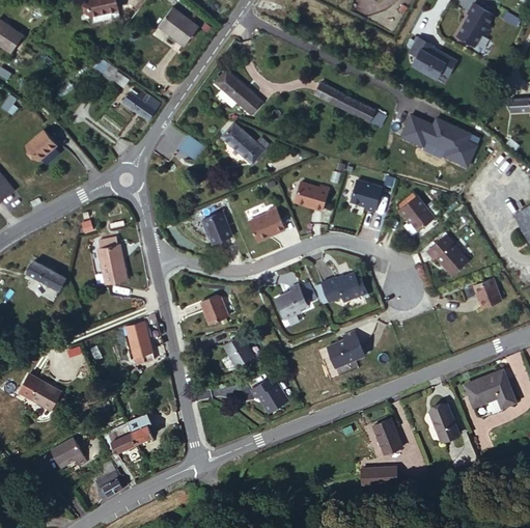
[(116,7),(115,0),(84,0),(87,12),(116,7)]
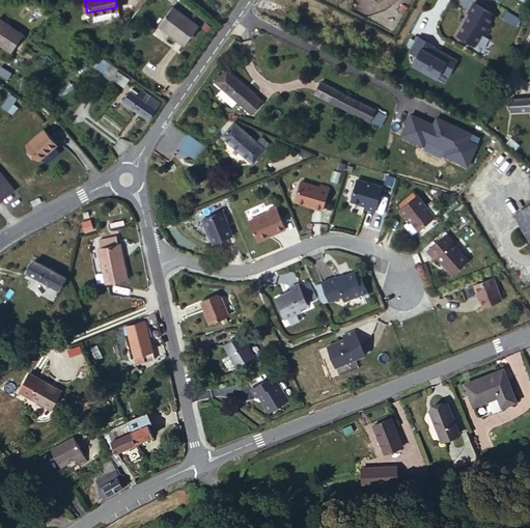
[(469,15),(456,36),(474,47),(481,33),(485,35),(491,27),(487,25),(493,16),(473,4),(468,14),(469,15)]
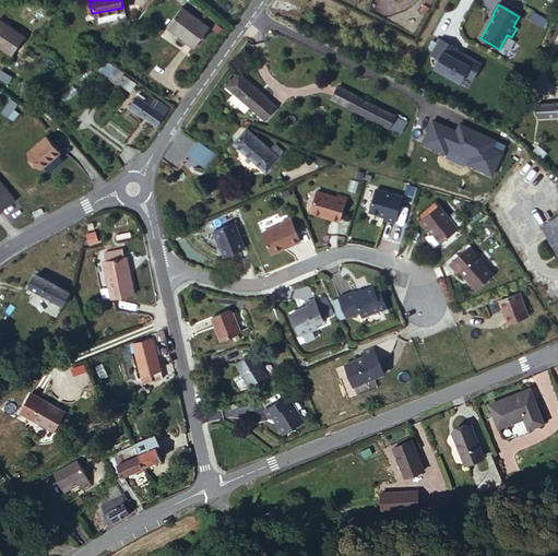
[(166,32),(183,44),(200,26),(180,12),(166,32)]
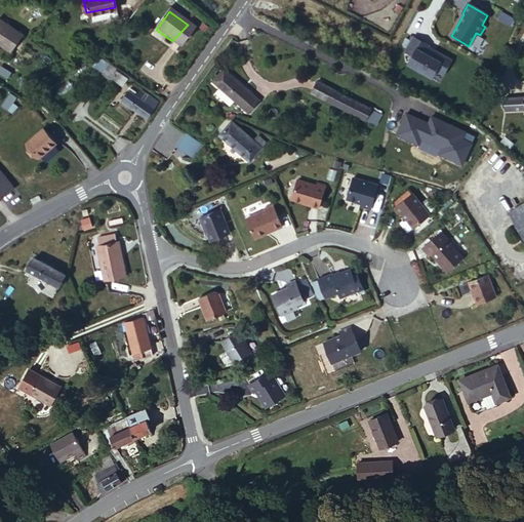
[(0,46),(5,50),(17,33),(0,19),(0,46)]
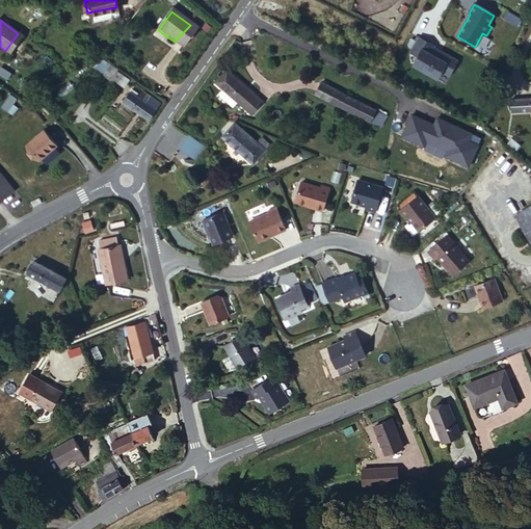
[(190,25),(175,42),(185,50),(198,31),(190,25)]
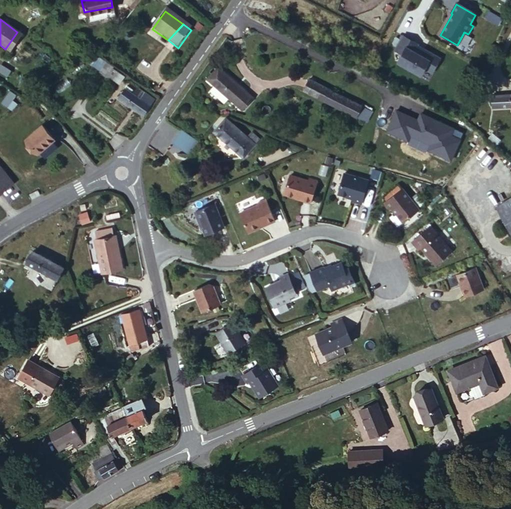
[(401,35),(393,50),(400,54),(395,62),(419,75),(423,69),(430,73),(439,58),(422,49),(419,54),(413,51),(416,44),(401,35)]
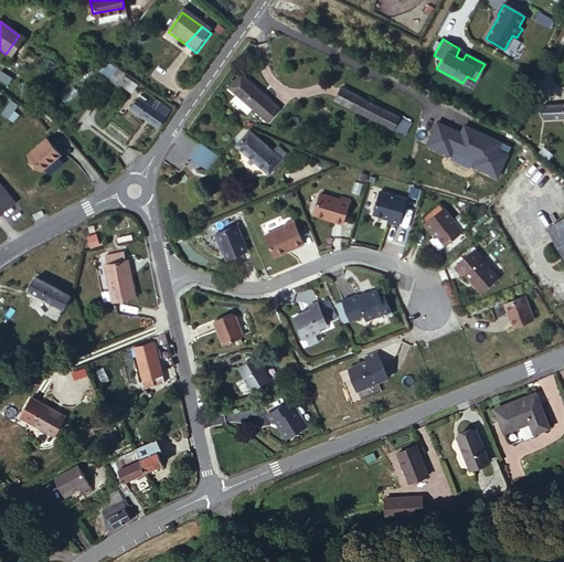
[(117,67),(110,76),(117,82),(119,81),(132,91),(137,85),(123,76),(125,73),(117,67)]
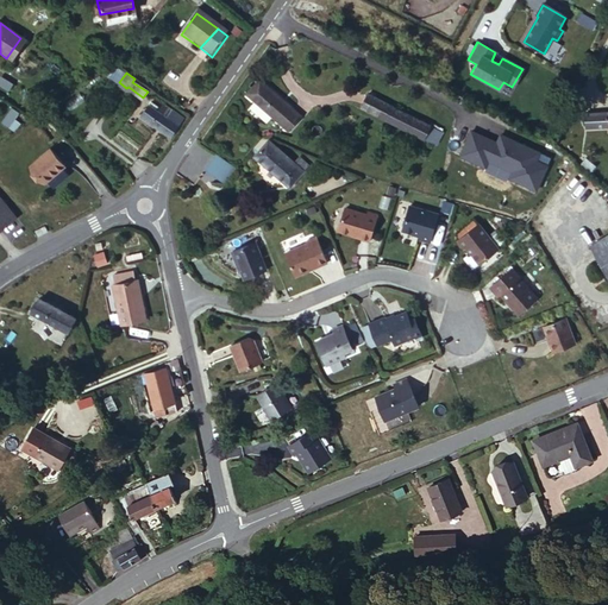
[(0,87),(7,90),(11,82),(0,76),(0,87)]
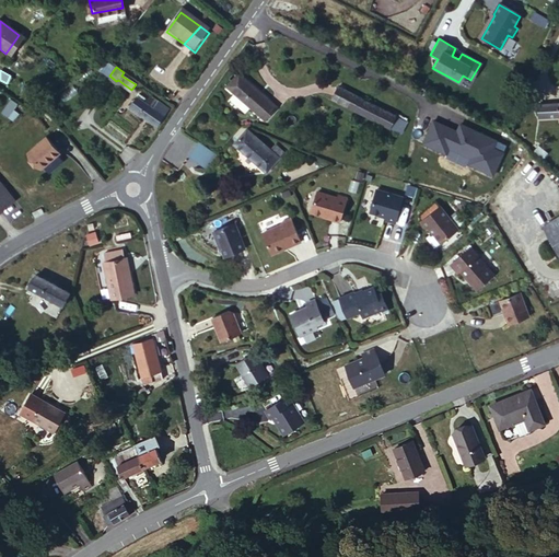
[(235,73),(225,85),(243,99),(237,107),(253,119),(268,100),(235,73)]
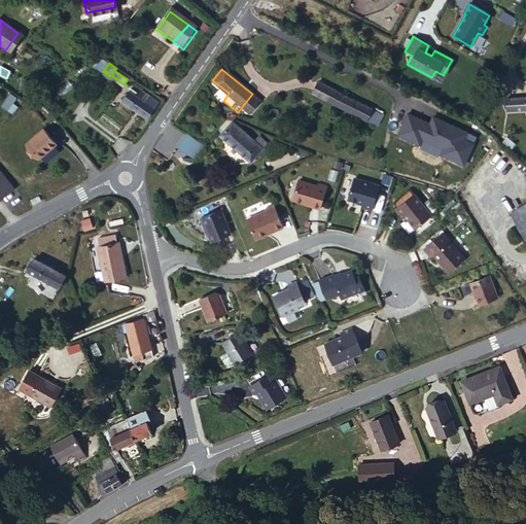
[(314,77),(307,91),(359,118),(366,106),(314,77)]
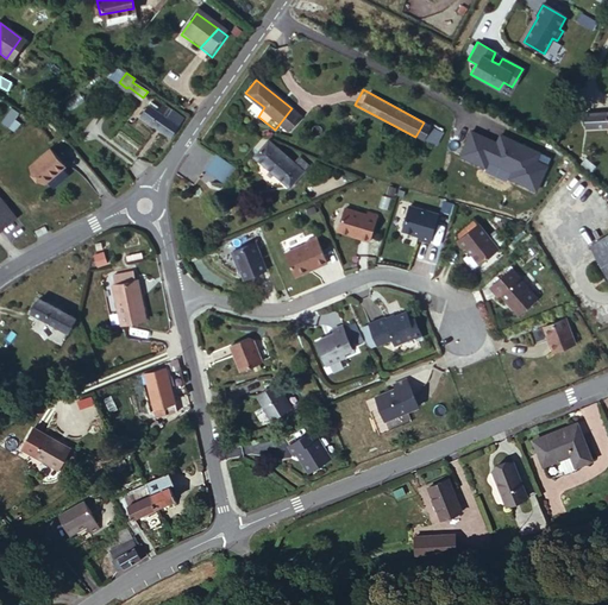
[(607,104),(591,105),(591,120),(607,120),(607,104)]
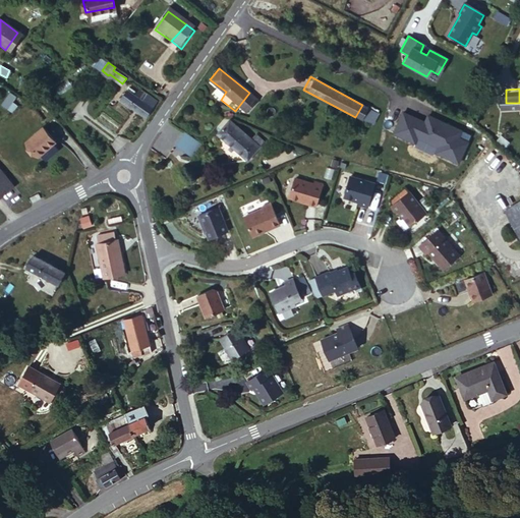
[(136,105),(145,93),(140,90),(133,98),(131,101),(136,105)]
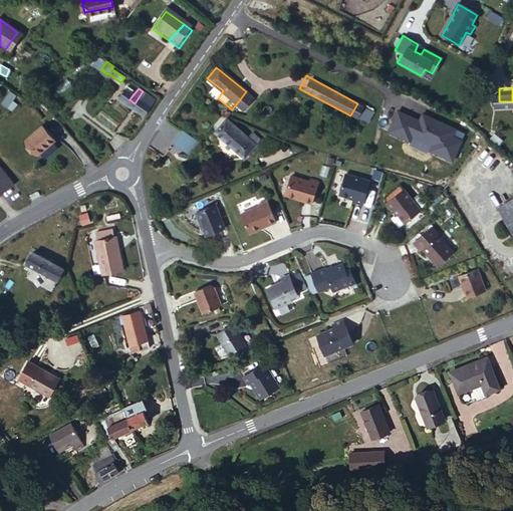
[(16,98),(19,92),(14,89),(10,94),(16,98)]
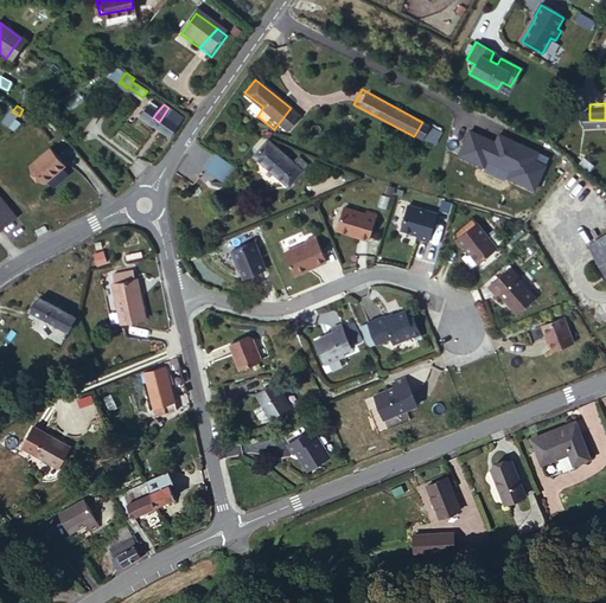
[(144,106),(141,110),(153,117),(155,114),(144,106)]
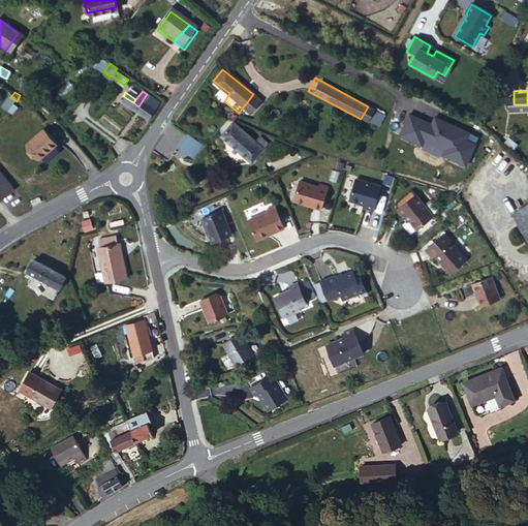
[(123,96),(117,102),(143,122),(158,102),(147,94),(138,106),(133,102),(123,96)]
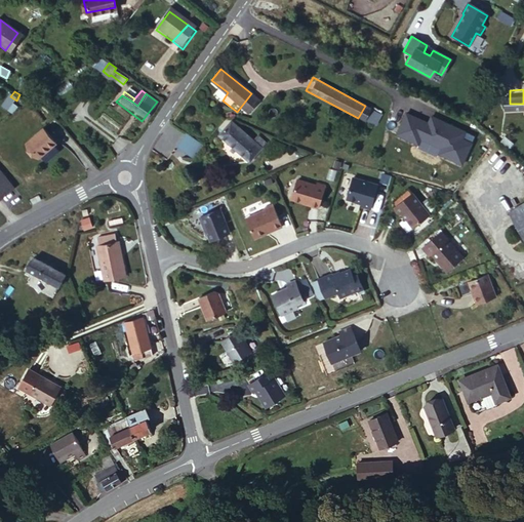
[(394,95),(389,106),(404,113),(409,103),(394,95)]
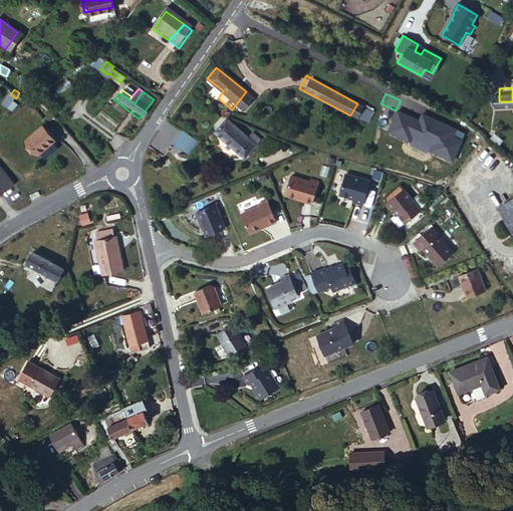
[(11,104),(16,98),(10,94),(5,100),(11,104)]
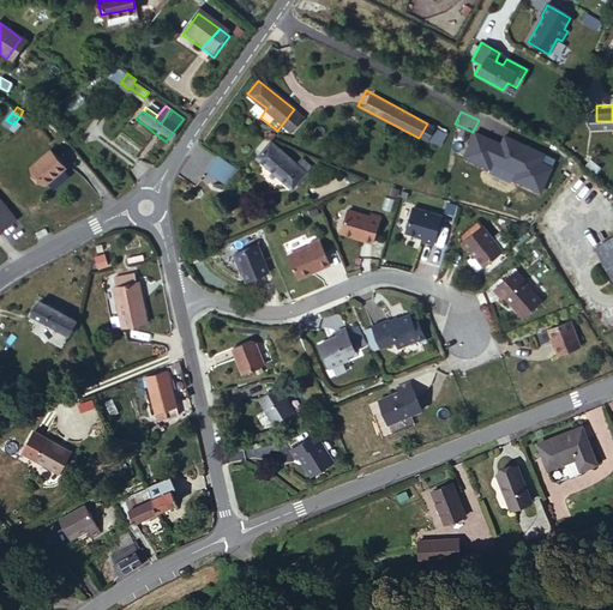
[(490,136),(479,159),(503,171),(506,165),(530,177),(528,183),(554,197),(565,171),(554,167),(558,158),(523,142),(520,150),(515,148),(490,136)]
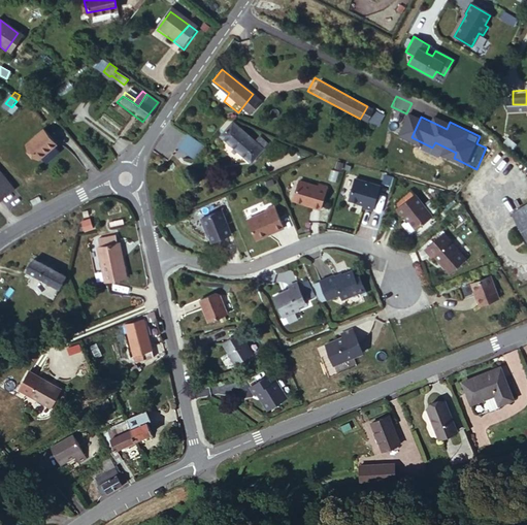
[(233,124),(222,137),(251,162),(262,150),(233,124)]
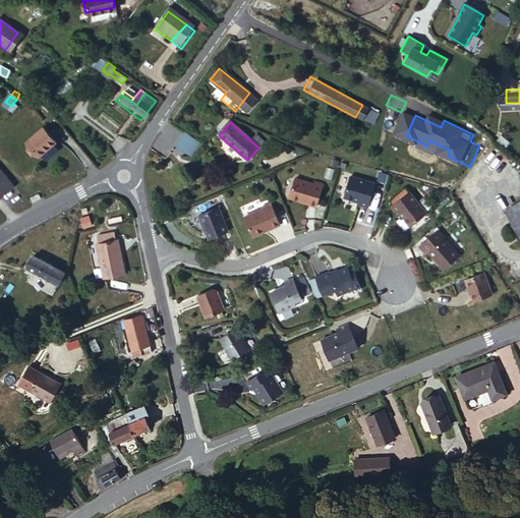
[(46,126),(31,141),(49,160),(64,146),(46,126)]
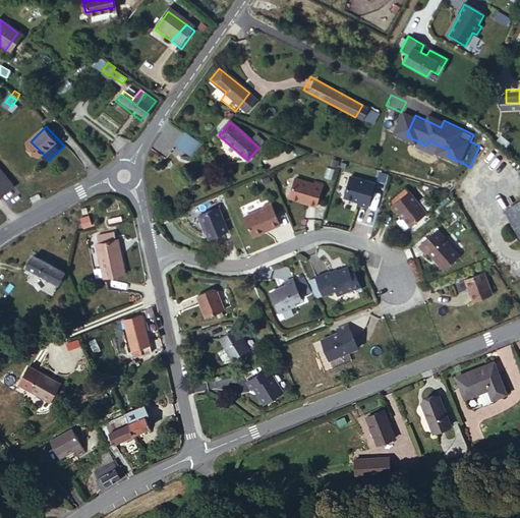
[(179,131),(169,145),(186,157),(196,145),(179,131)]
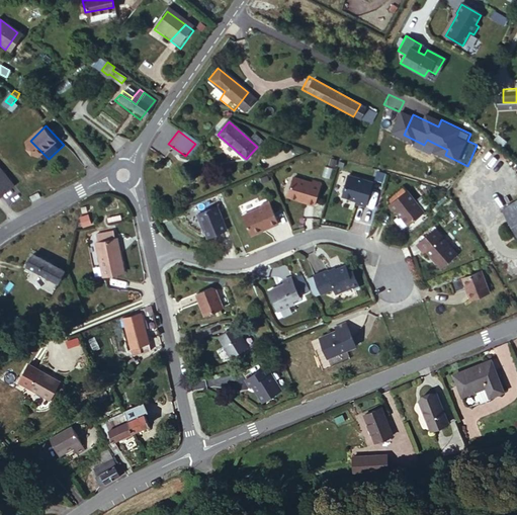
[(267,142),(263,150),(275,155),(279,147),(267,142)]
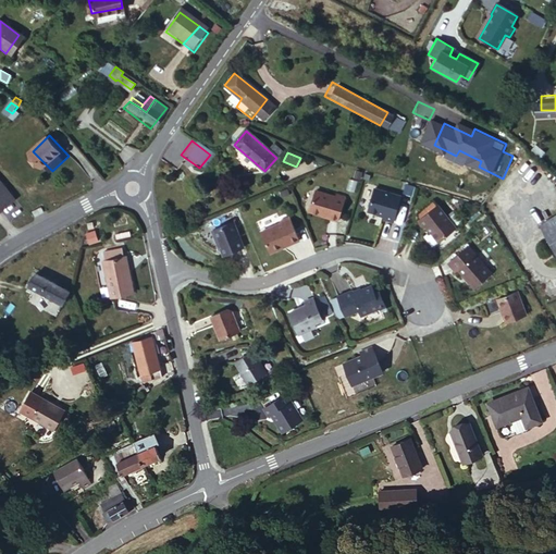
[(0,200),(8,209),(23,197),(0,171),(0,200)]
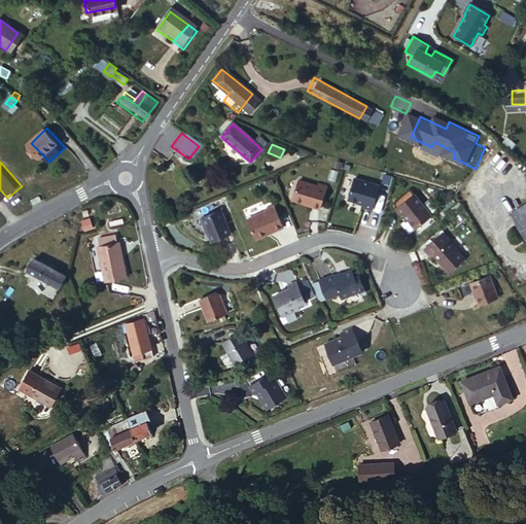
[(382,184),(357,177),(351,196),(352,199),(366,203),(365,206),(375,208),(382,184)]
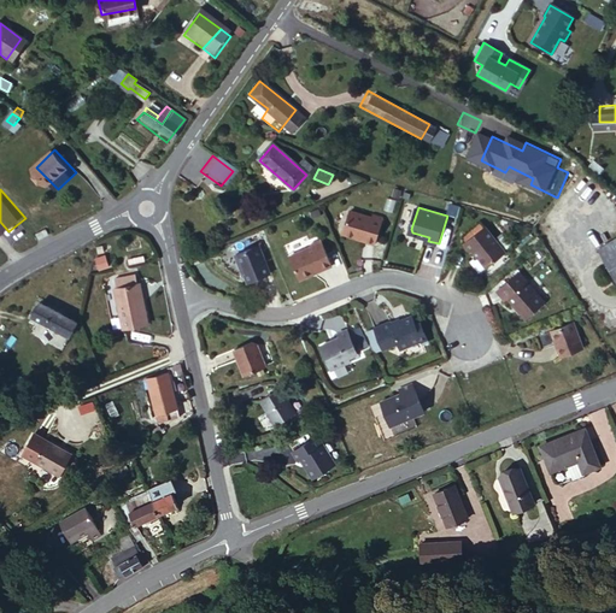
[(385,218),(353,208),(346,231),(368,237),(368,239),(377,242),(385,218)]
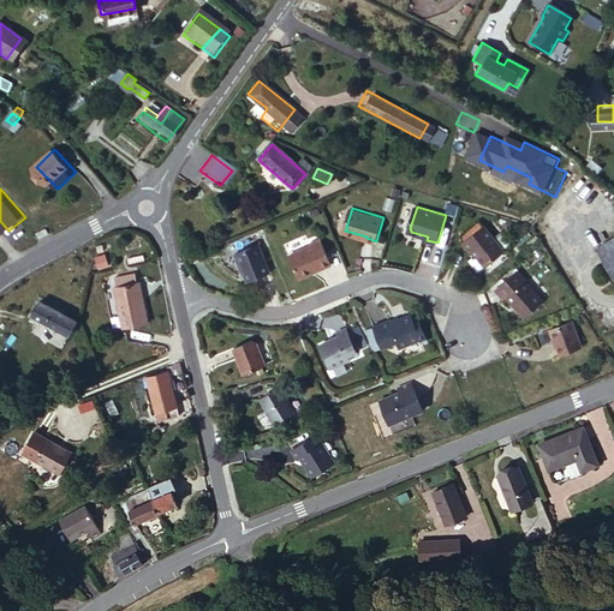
[(482,231),(460,249),(466,257),(469,253),(482,270),(501,255),(482,231)]
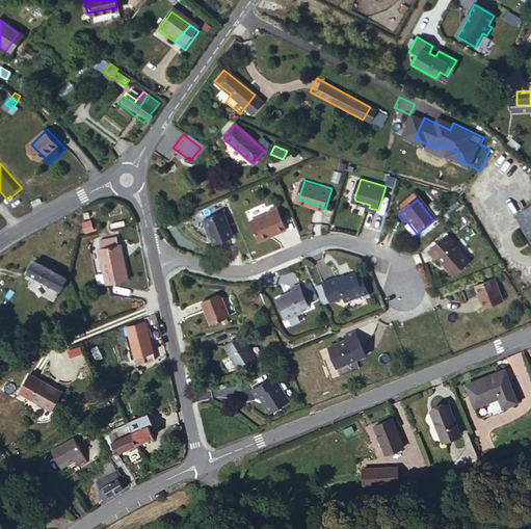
[(272,208),(253,215),(261,236),(281,229),(280,227),(288,223),(280,203),(271,206),(272,208)]
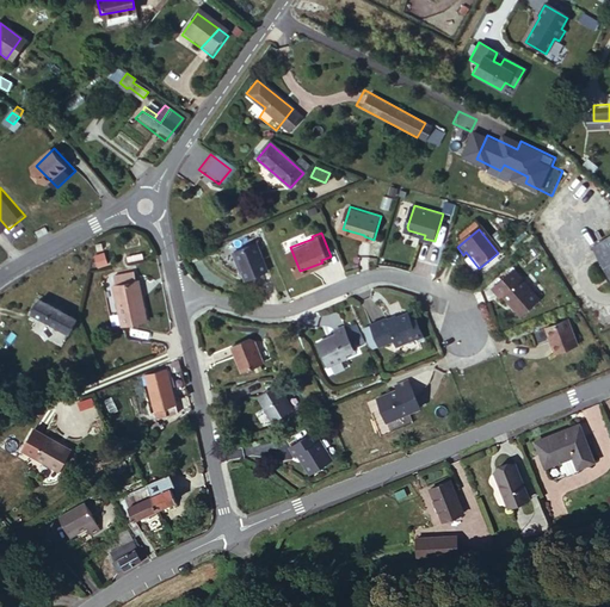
[(609,240),(595,249),(609,273),(609,240)]
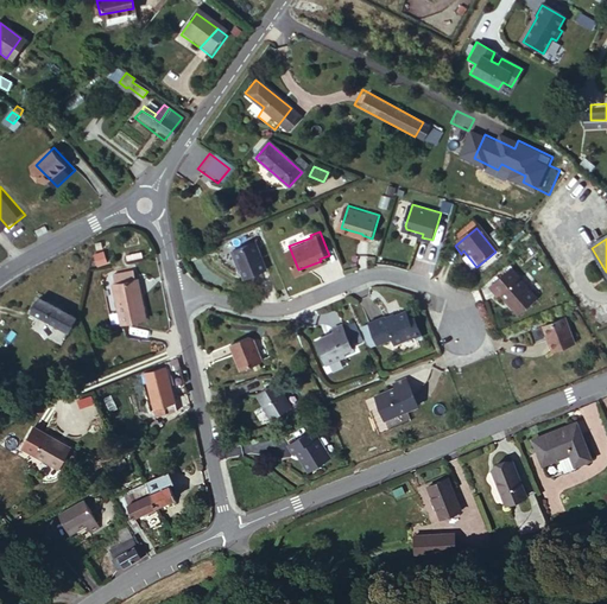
[(265,267),(254,240),(229,250),(234,261),(235,260),(238,267),(242,277),(265,267)]
